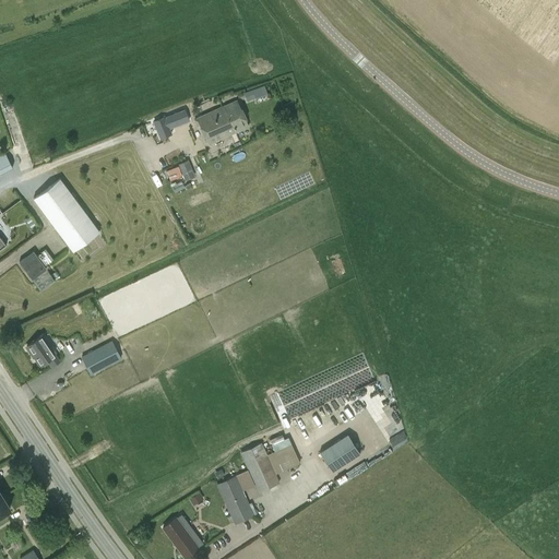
[(246,100),(266,93),(263,84),(242,92),(246,100)]
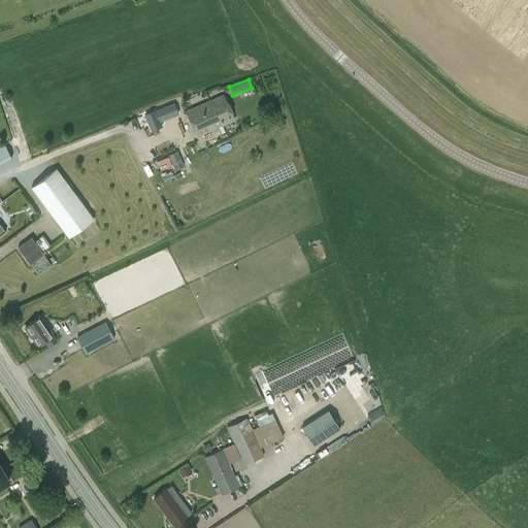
[(186,111),(197,136),(234,119),(224,95),(205,103),(186,111)]
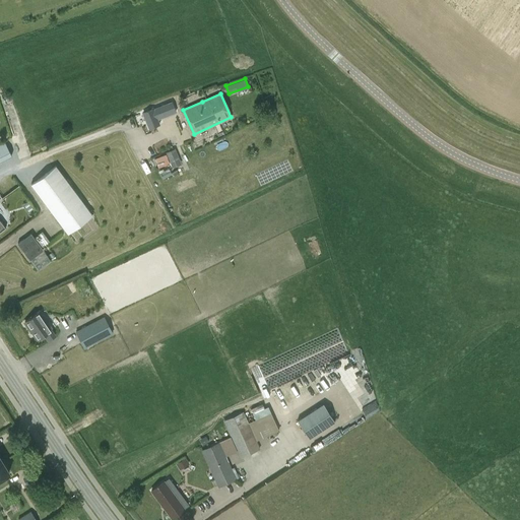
[(152,108),(155,117),(175,109),(172,101),(152,108)]
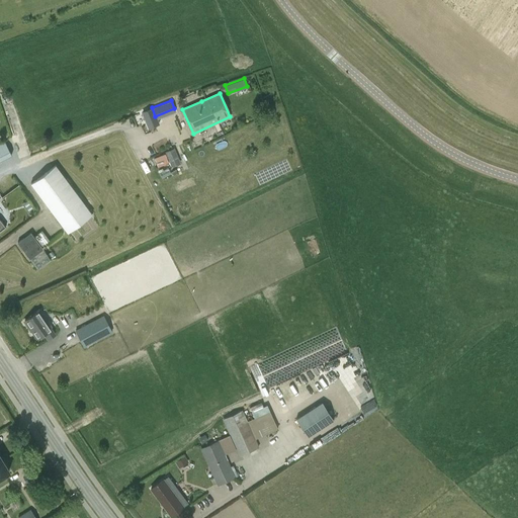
[(4,141),(0,142),(0,160),(11,155),(4,141)]
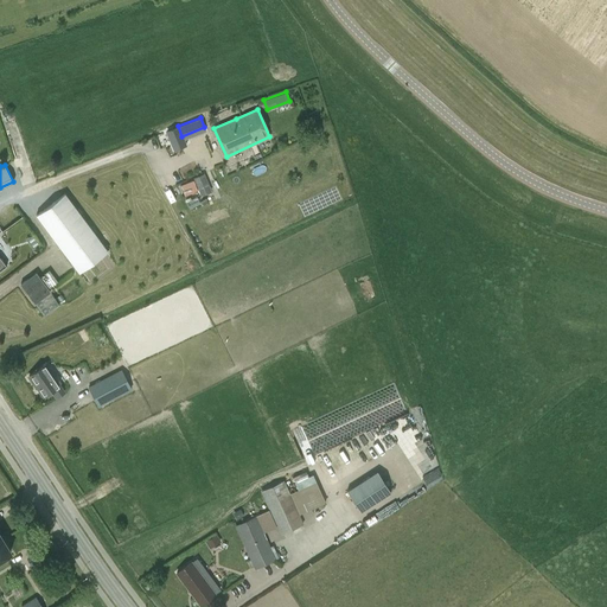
[(192,176),(197,196),(210,192),(205,173),(192,176)]
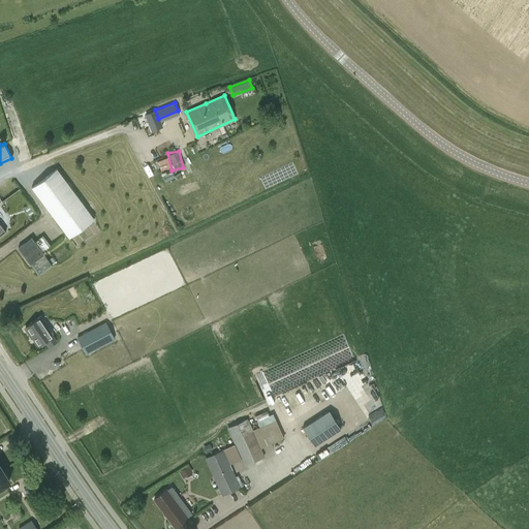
[(94,220),(57,169),(32,188),(69,239),(94,220)]
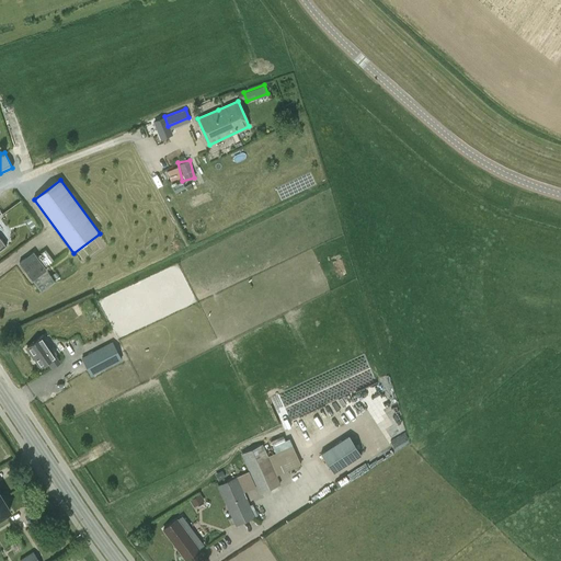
[(44,265),(52,259),(44,249),(36,255),(44,265)]
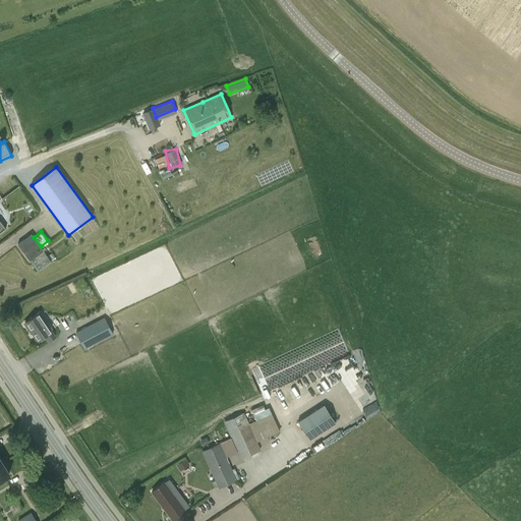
[(43,250),(31,234),(18,244),(31,261),(43,250)]
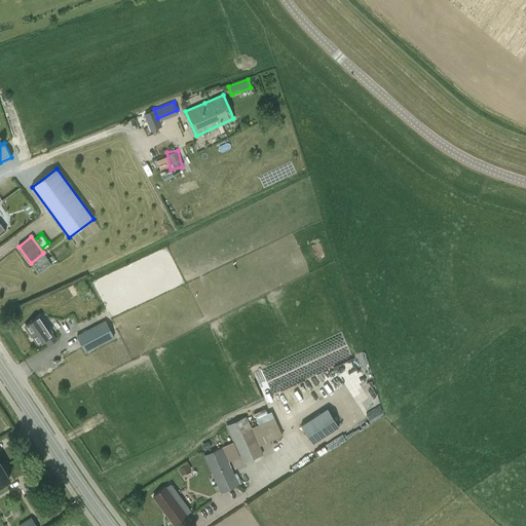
[(308,243),(313,261),(326,258),(321,240),(308,243)]
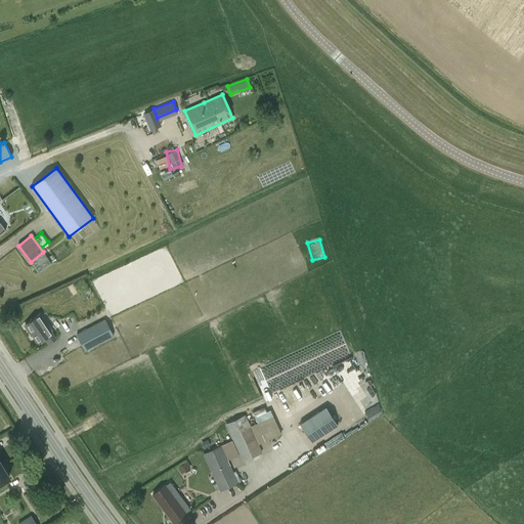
[(48,343),(55,338),(52,333),(40,315),(26,324),(38,343),(45,338),(48,343)]
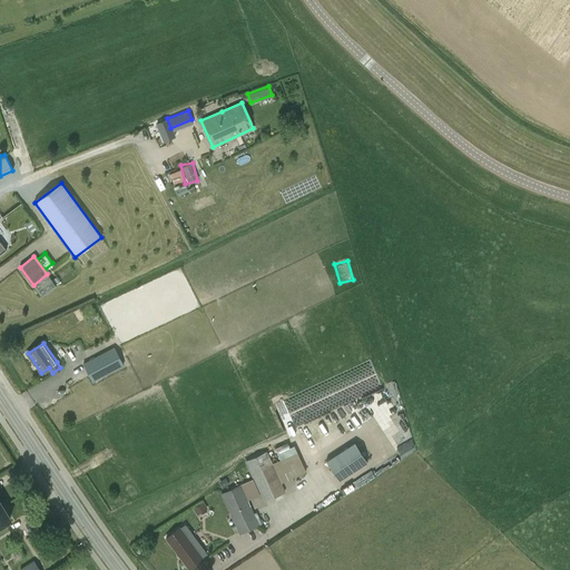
[(84,364),(92,382),(123,366),(114,349),(84,364)]
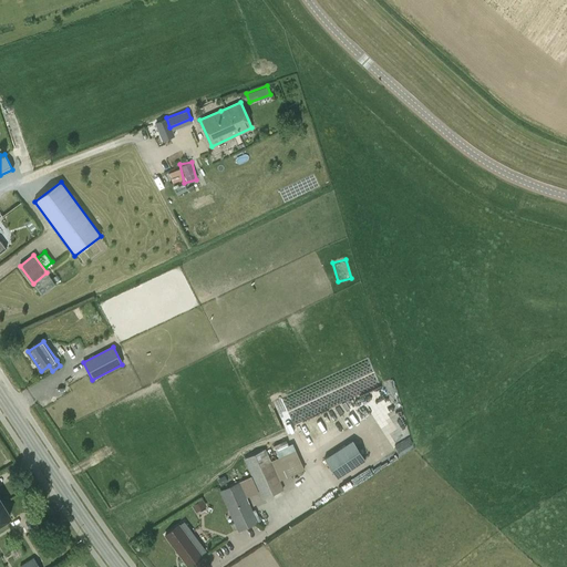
[(312,440),(325,435),(320,423),(308,428),(312,440)]
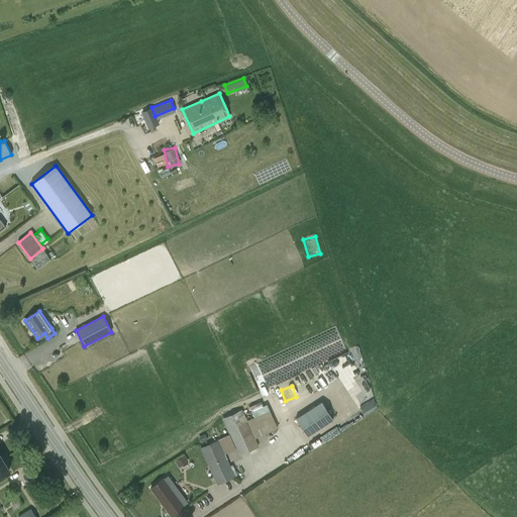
[(296,418),(307,435),(332,419),(321,402),(296,418)]
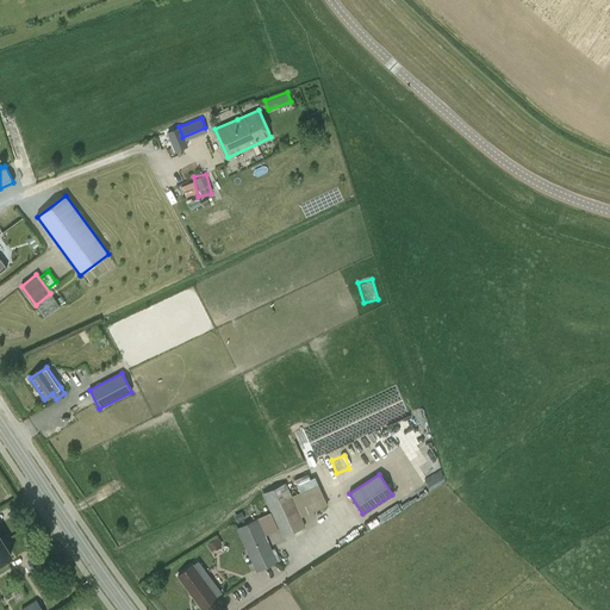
[(329,504),(319,483),(302,491),(311,512),(329,504)]
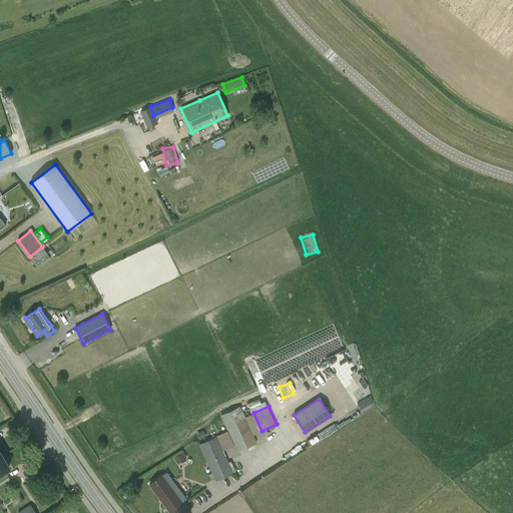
[(253,434),(240,407),(220,415),(229,434),(236,453),(257,444),(253,434)]
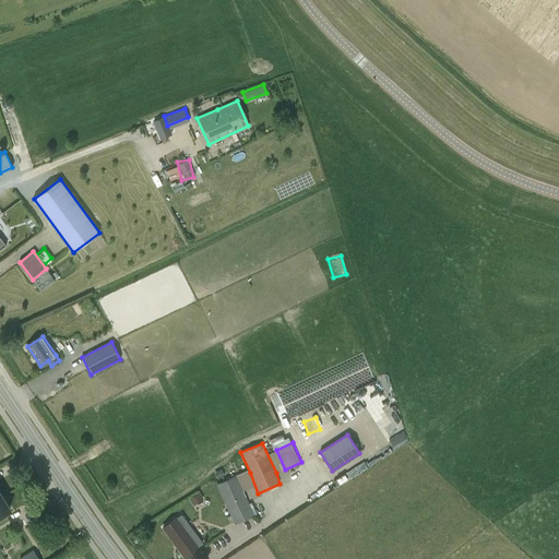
[(216,485),(235,524),(253,515),(236,475),(216,485)]
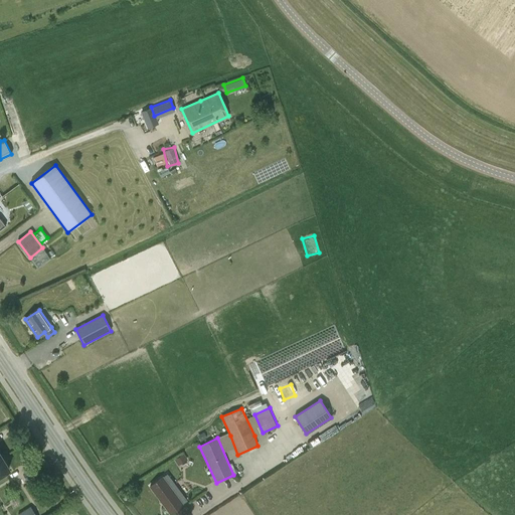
[(182,453),(173,459),(177,464),(186,458),(182,453)]
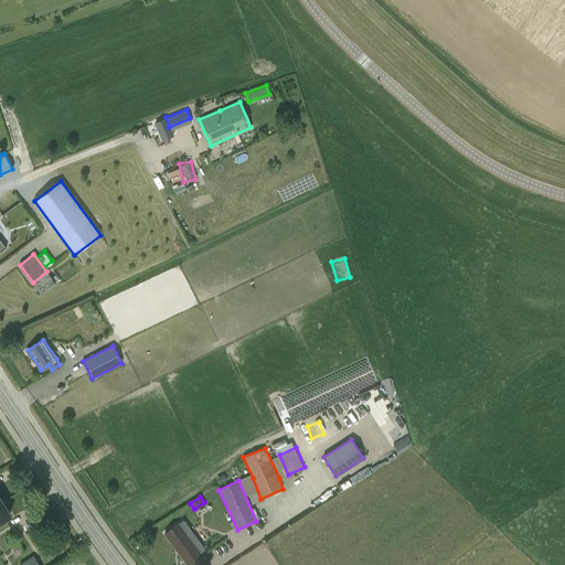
[(0,519),(10,513),(2,501),(0,502),(0,519)]
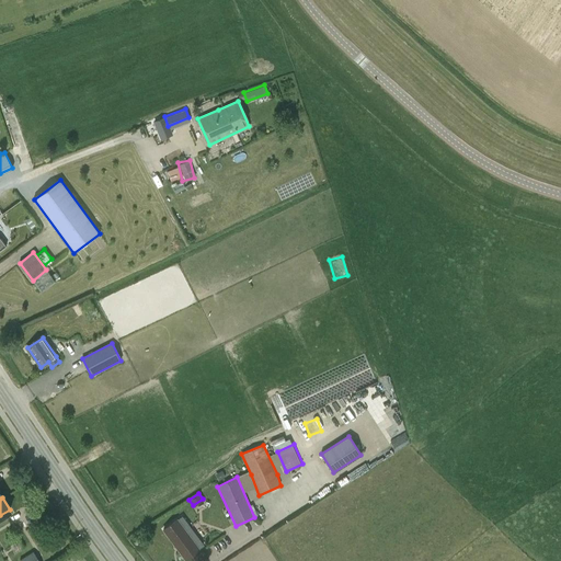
[(176,519),(163,529),(185,559),(198,549),(176,519)]
